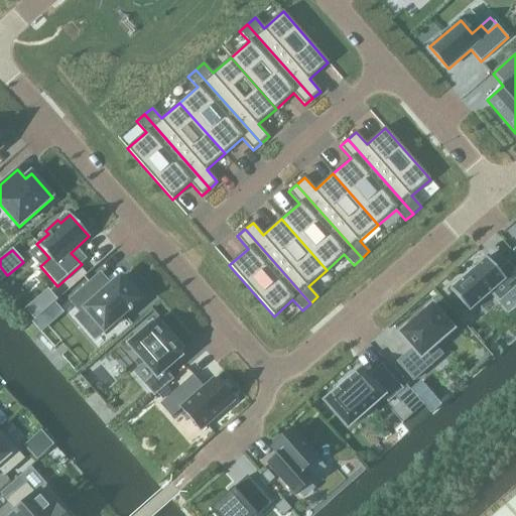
[(487,258),(450,289),(470,312),(492,293),(500,302),(513,290),(515,293),(515,271),(508,263),(498,271),(487,258)]
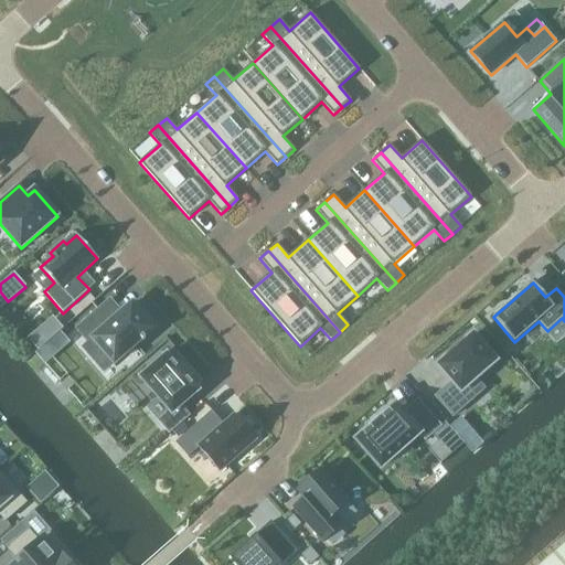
[(109,300),(76,329),(89,344),(94,340),(114,363),(141,340),(142,341),(145,339),(144,338),(158,326),(157,326),(142,309),(139,312),(132,304),(121,313),(109,300)]
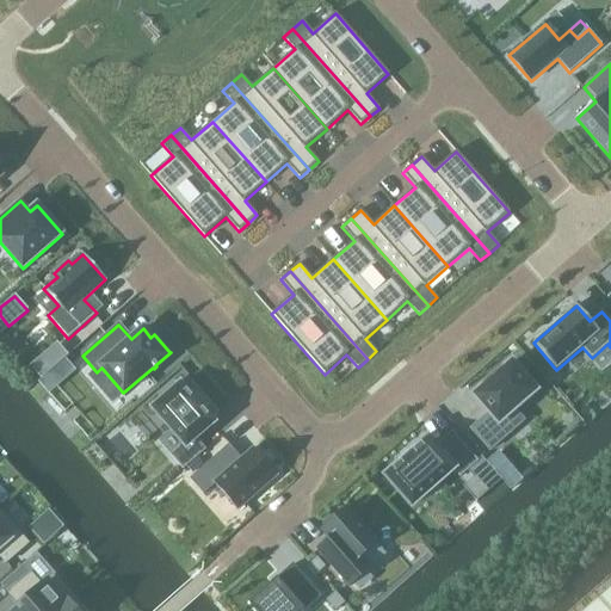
[(51,371),(60,382),(74,370),(65,359),(51,371)]
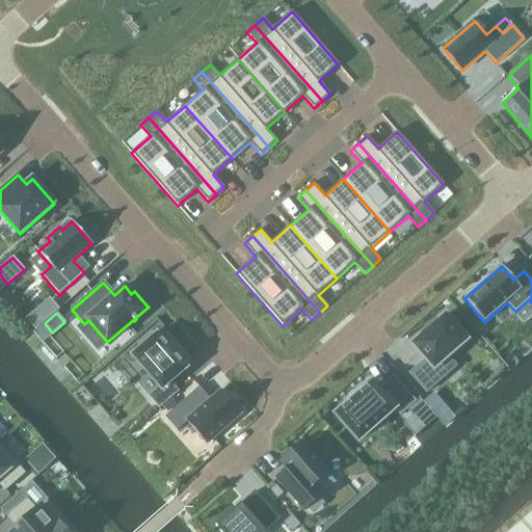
[(426,360),(410,374),(426,393),(456,367),(448,357),(467,341),(445,316),(411,345),(426,360)]
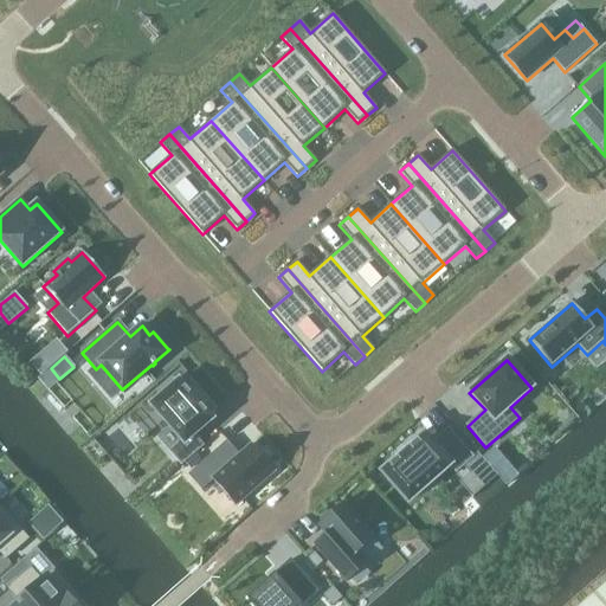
[(194,436),(213,419),(179,380),(175,384),(172,380),(158,393),(161,397),(150,405),(184,443),(171,455),(181,466),(185,464),(194,455),(204,446),(194,436)]
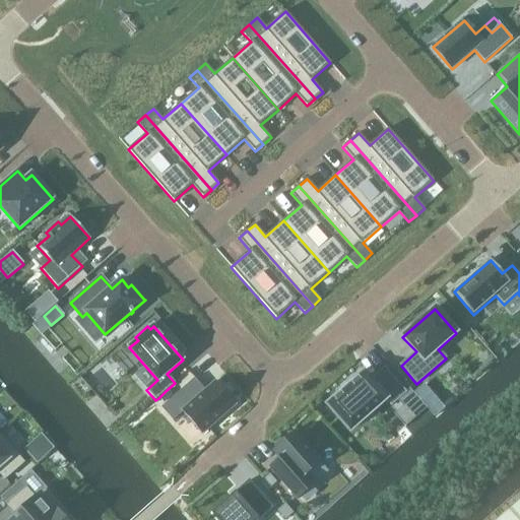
[(340,394),(328,405),(350,431),(386,400),(391,406),(397,401),(402,407),(394,414),(405,427),(425,409),(408,391),(406,393),(385,369),(371,381),(365,373),(352,384),(350,382),(338,393),(340,394)]
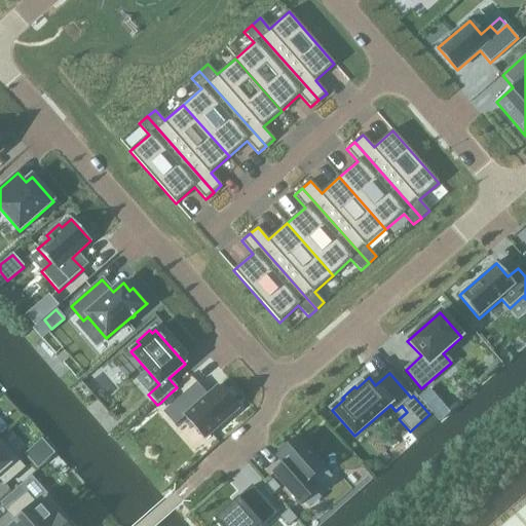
[(208,396),(197,383),(163,413),(175,426),(185,417),(204,440),(238,410),(218,386),(208,396)]
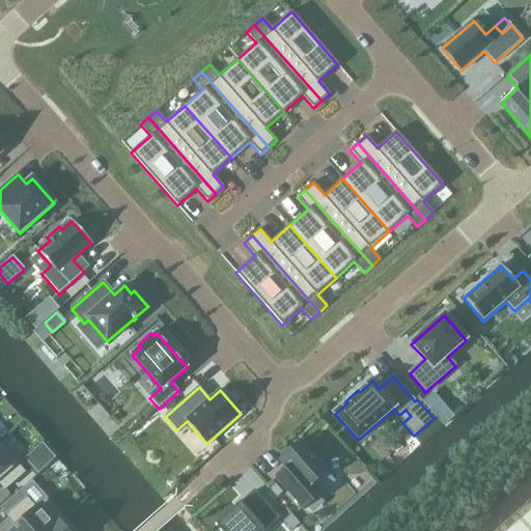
[(444,426),(453,418),(431,393),(422,401),(444,426)]
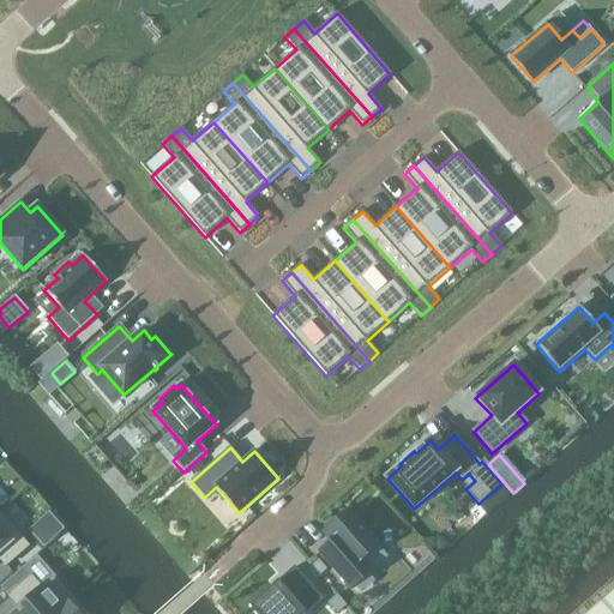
[(197,461),(187,470),(192,476),(203,467),(197,461)]
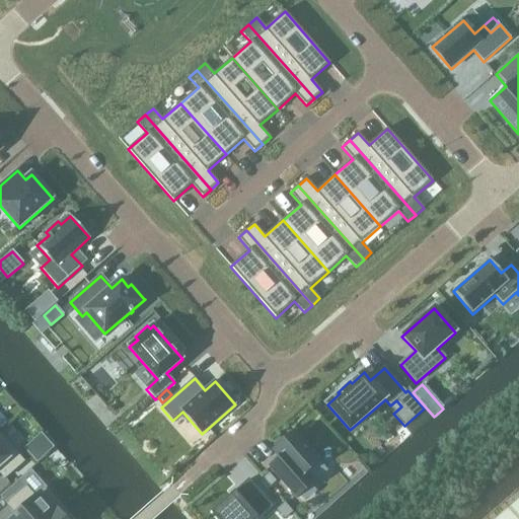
[(321,461),(294,430),(273,449),(279,457),(269,466),(297,499),(315,484),(307,474),(321,461)]
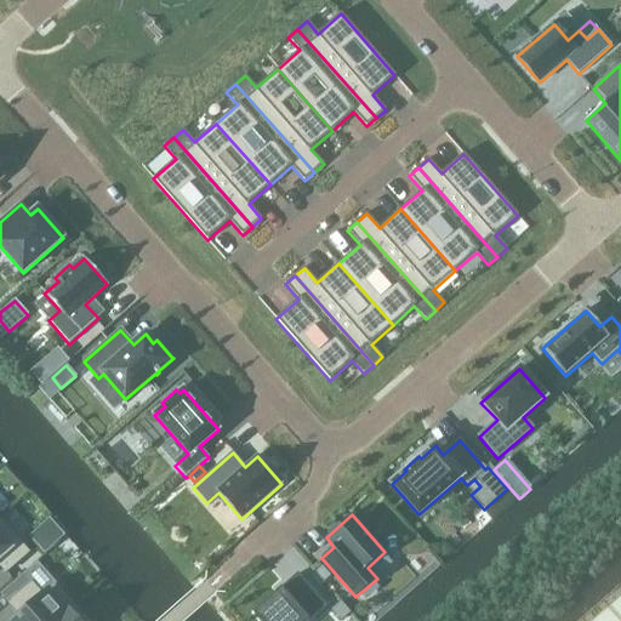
[(0,520),(0,567),(5,573),(6,573),(29,553),(0,520)]
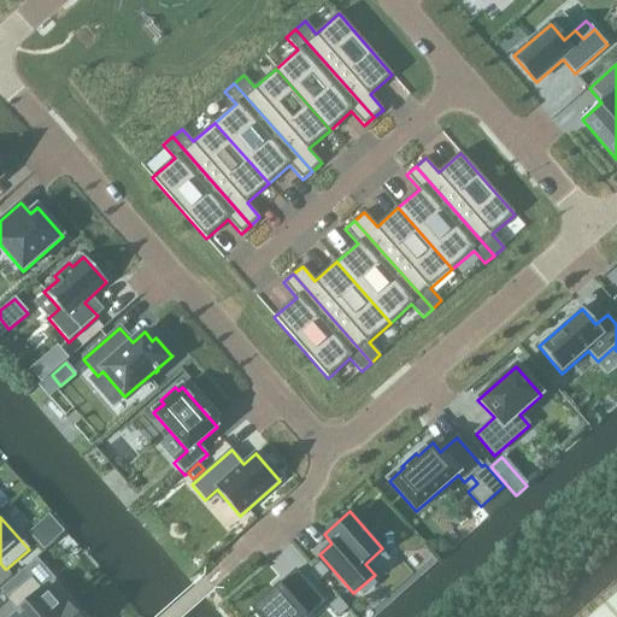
[(313,569),(322,579),(328,573),(321,564),(313,569)]
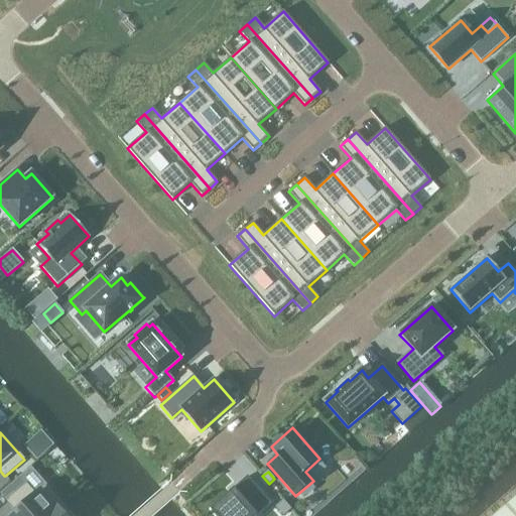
[(221,500),(210,510),(211,512),(212,512),(215,515),(255,515),(256,515),(268,505),(269,505),(271,503),(261,492),(260,492),(247,478),(222,500),(221,500)]
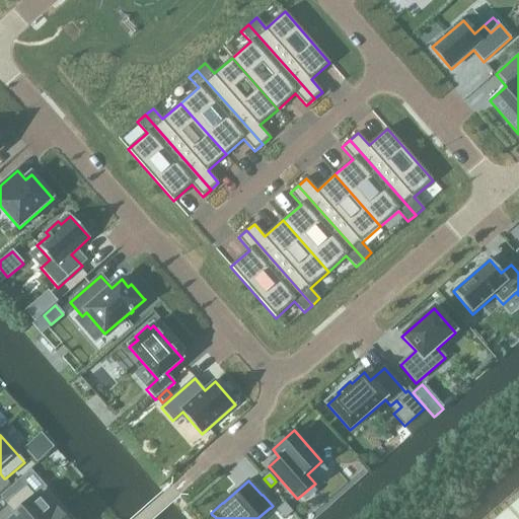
[(16,515),(11,518),(48,518),(63,506),(47,489),(35,498),(26,488),(7,505),(8,506),(16,515)]
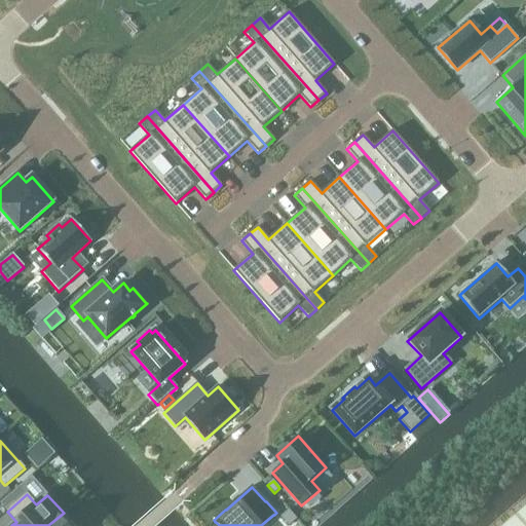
[(525,525),(525,506),(502,525),(525,525)]
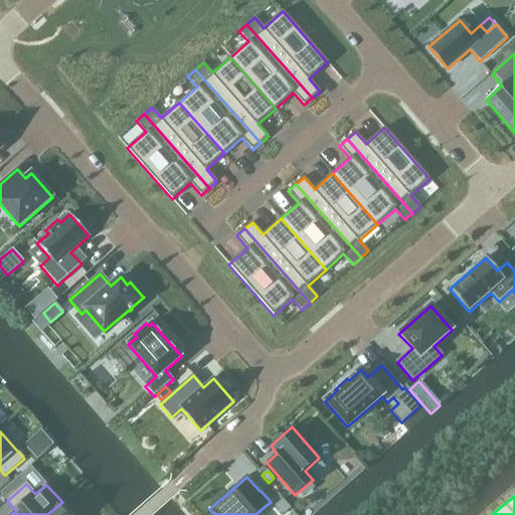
[(275,506),(282,514),(283,514),(291,508),(283,500),(275,506)]
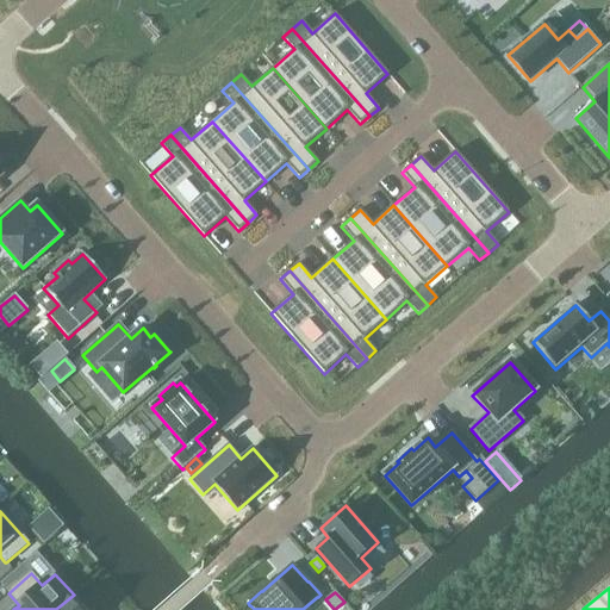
[(86,609),(74,595),(56,609),(86,609)]
